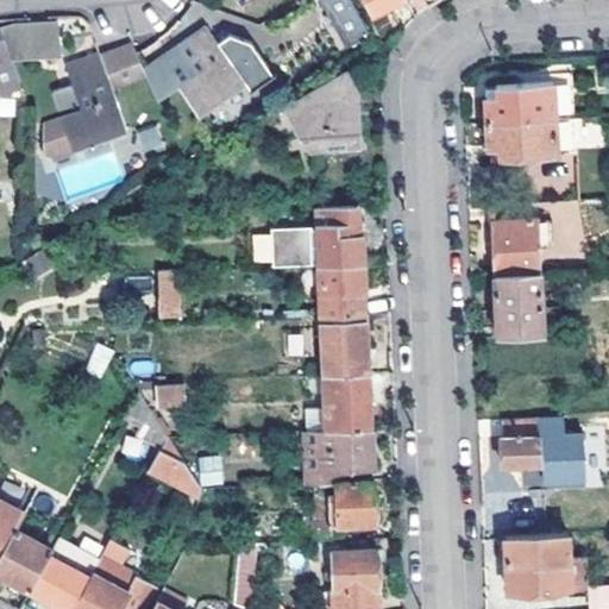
[(318,0),(346,48),(370,33),(350,0),(318,0)]
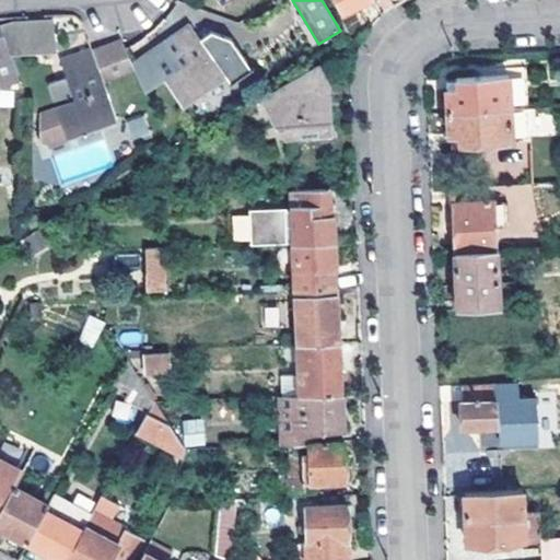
[(160,85),(178,113),(223,82),(224,81),(228,86),(248,73),(228,43),(209,35),(197,43),(186,26),(159,47),(132,66),(144,95),(160,85)]
